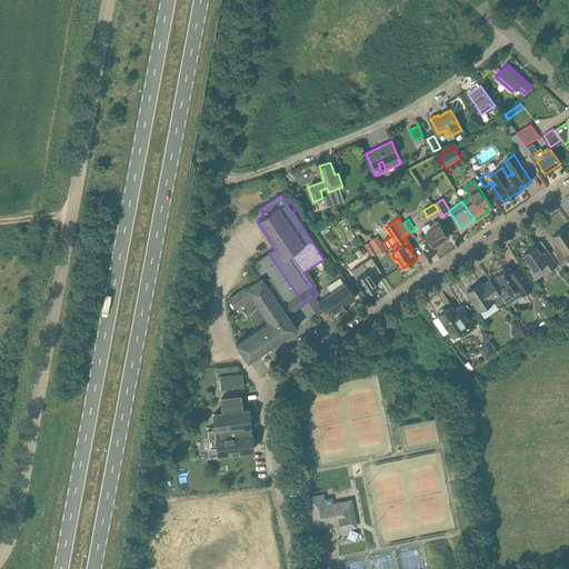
[(425,232),(435,247),(449,237),(442,228),(438,220),(430,225),(432,228),(427,231),(425,227),(422,228),(421,229),(423,233),(425,232)]
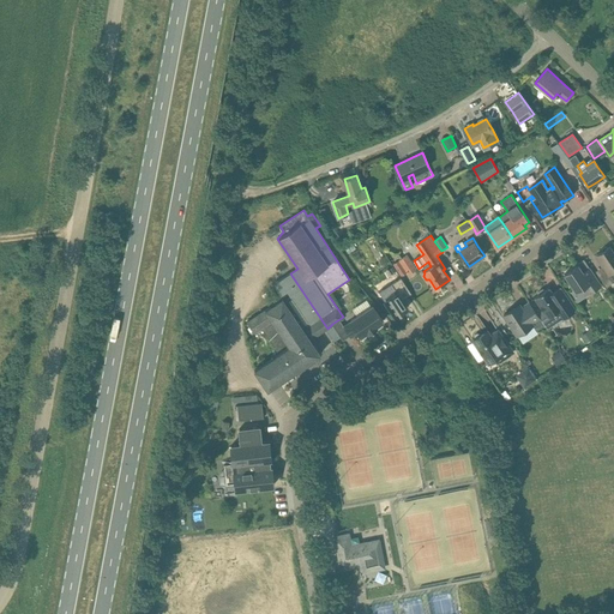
[(603,251),(596,256),(605,269),(597,274),(607,287),(613,281),(613,253),(609,247),(607,248),(606,247),(602,250),(603,251)]
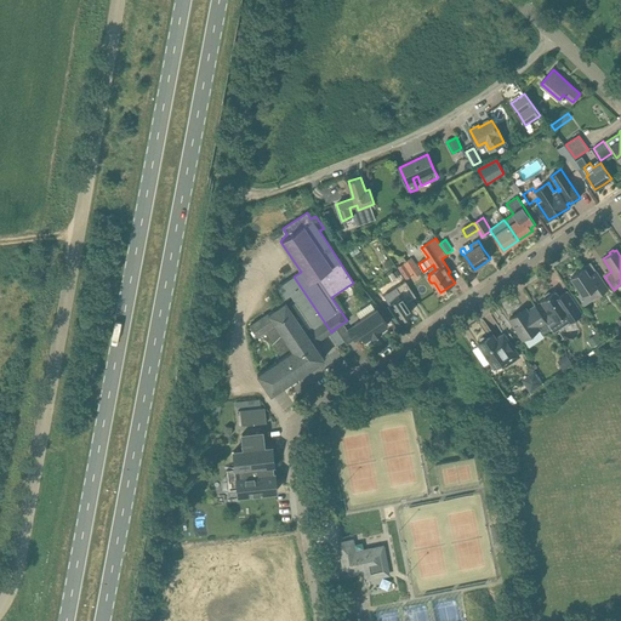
[(422,273),(412,257),(398,267),(406,279),(412,275),(414,278),(422,273)]
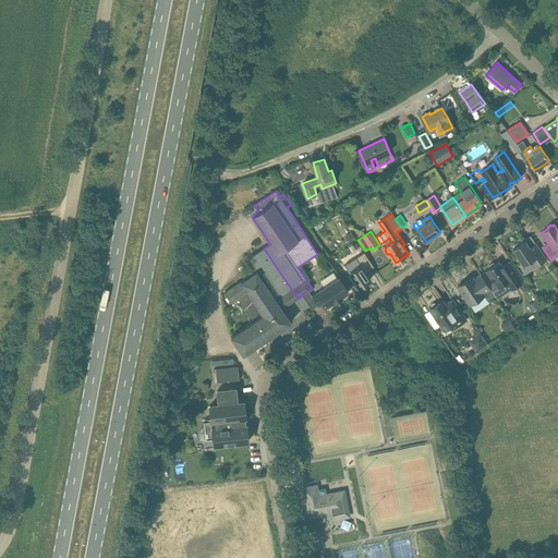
[(530,247),(525,241),(513,250),(524,265),(531,261),(535,267),(546,259),(536,243),(530,247)]
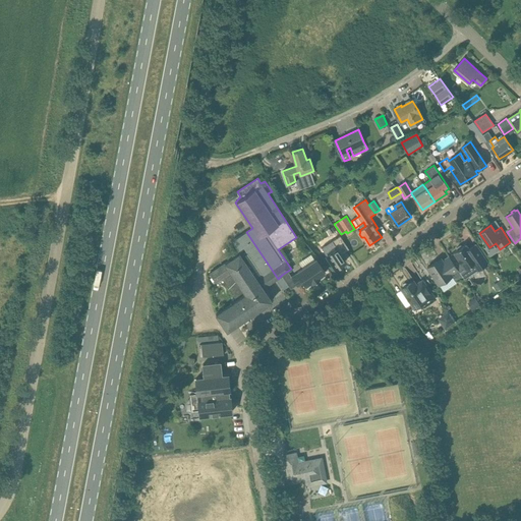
[(278,279),(246,232),(231,242),(238,252),(216,268),(213,263),(209,266),(208,268),(210,271),(217,281),(222,277),(236,299),(216,312),(227,331),(271,301),(271,302),(273,300),(264,288),(277,279),(278,279)]
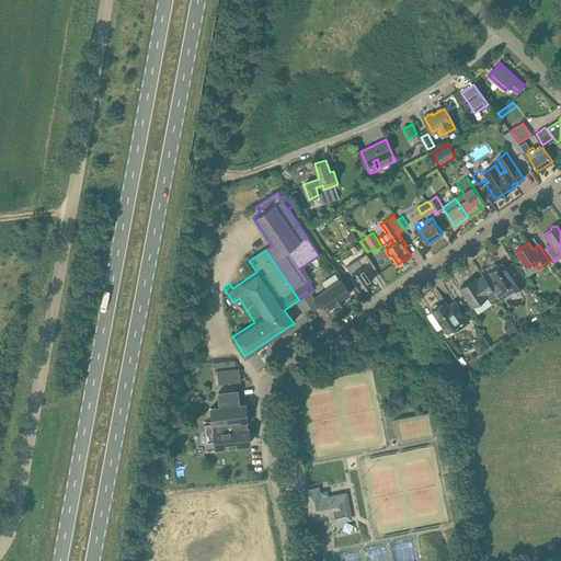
[(352,275),(361,289),(373,281),(367,273),(375,268),(376,268),(366,253),(357,259),(363,267),(352,275)]
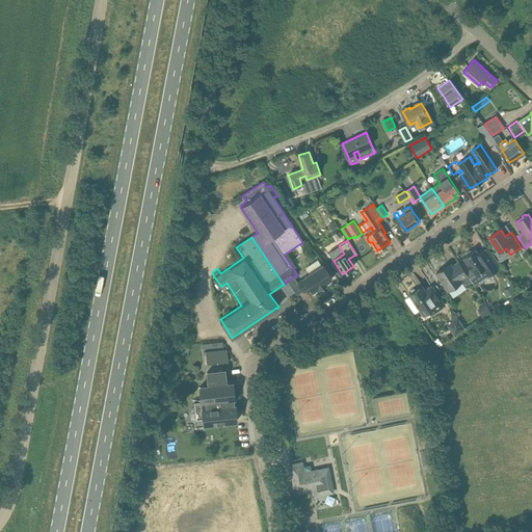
[(467,256),(458,261),(459,262),(472,282),(475,285),(499,269),(485,248),(478,254),(476,249),(473,251),(471,250),(467,253),(467,256)]
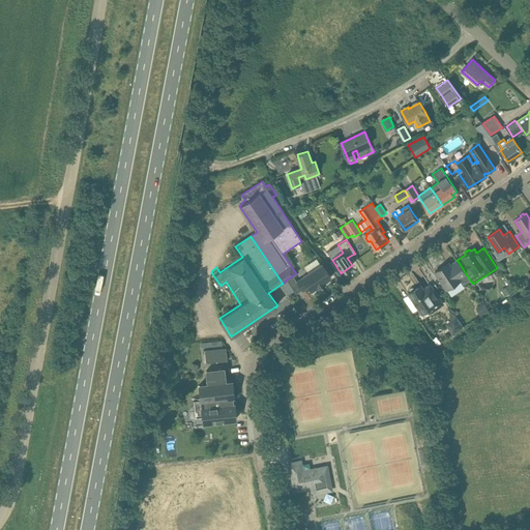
[(470,281),(458,261),(450,265),(448,263),(435,272),(446,290),(460,281),(463,286),(470,281)]
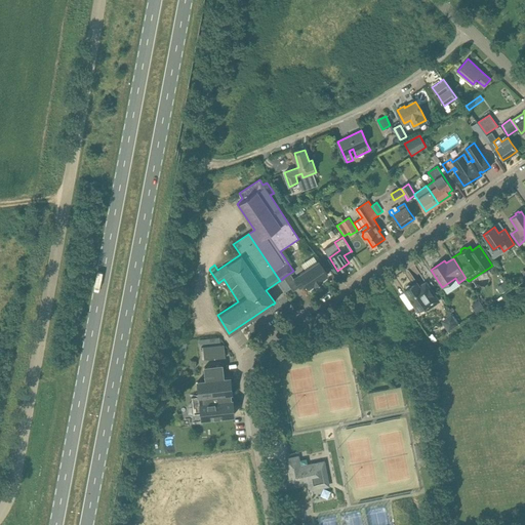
[(315,283),(316,285),(323,280),(321,279),(327,275),(319,261),(299,275),(300,275),(294,279),(300,288),(306,284),(309,287),(315,283)]
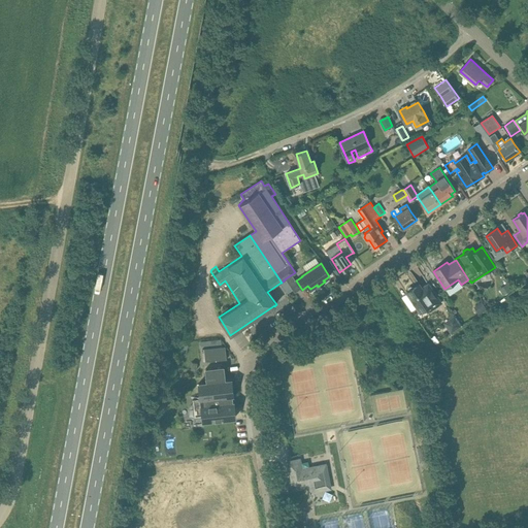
[(288,294),(293,290),(286,278),(282,283),(281,283),(288,294)]
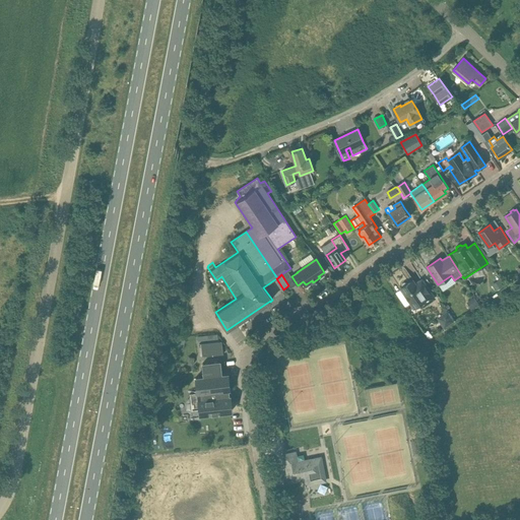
[(402,287),(400,288),(413,308),(418,304),(421,307),(435,298),(421,278),(415,283),(413,279),(407,283),(406,282),(404,281),(402,283),(402,284),(402,287)]
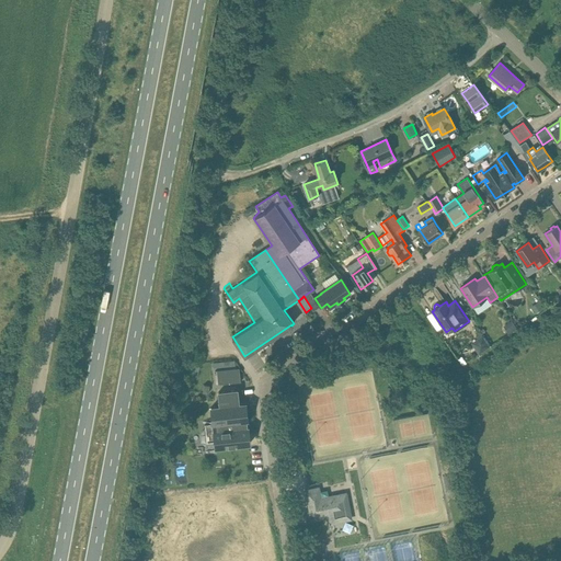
[(540,302),(531,309),(536,315),(545,309),(540,302)]
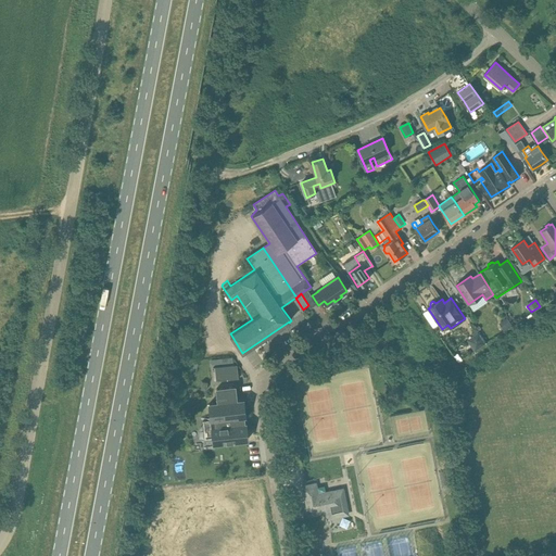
[(513,326),(507,318),(498,324),(504,331),(513,326)]
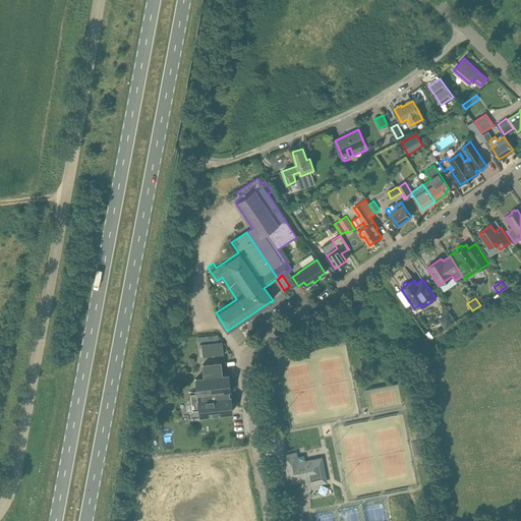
[(455,323),(448,311),(438,319),(445,329),(455,323)]
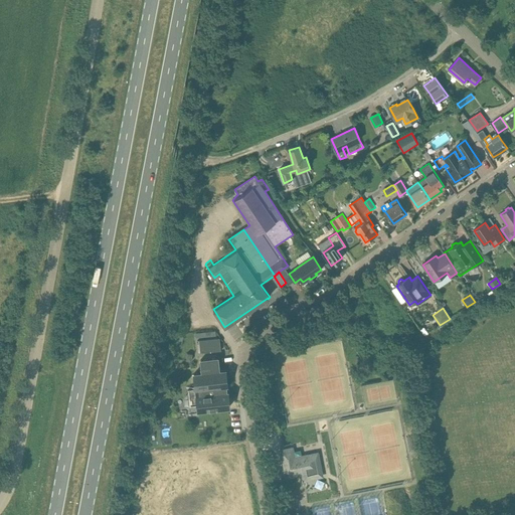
[(199,340),(200,353),(221,351),(219,338),(199,340)]
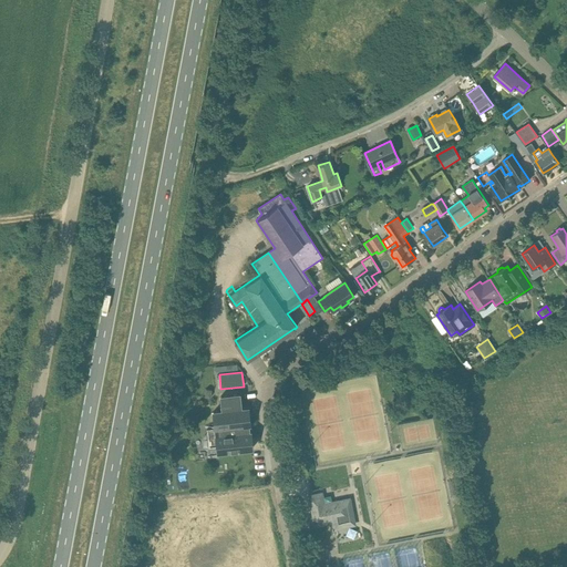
[(217,450),(253,446),(250,430),(249,430),(248,423),(250,423),(248,405),(241,406),(240,392),(222,393),(223,408),(214,408),(215,425),(207,425),(208,444),(217,443),(217,450)]
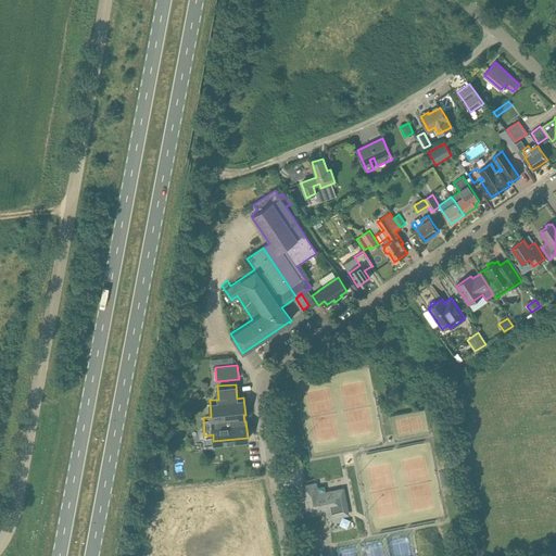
[(349,514),(343,489),(318,493),(316,483),(313,483),(303,485),(308,509),(312,508),(313,513),(312,514),(318,513),(326,512),(327,518),(349,514)]
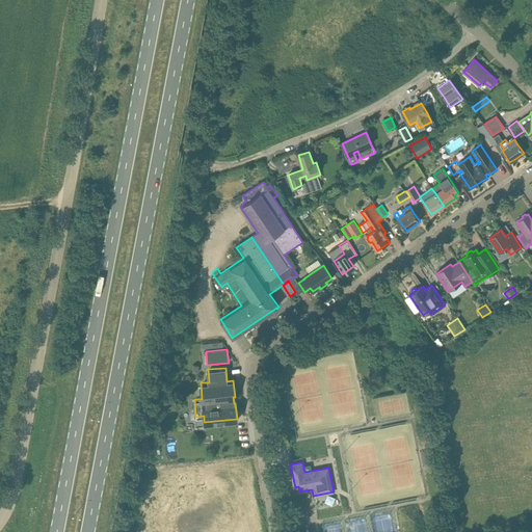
[(207,478),(197,479),(198,490),(213,489),(211,477),(207,478)]
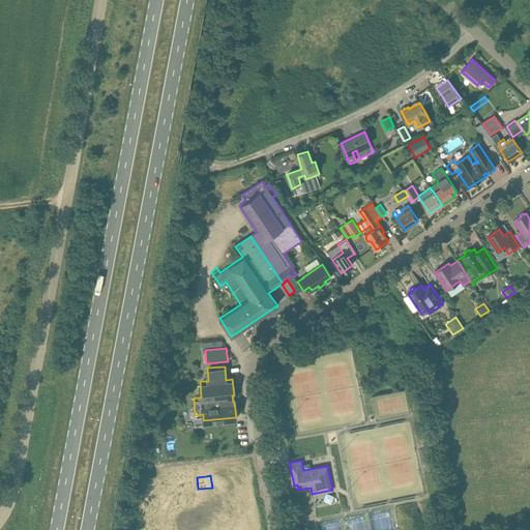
[(184,490),(198,489),(197,477),(187,478),(183,478),(184,490)]
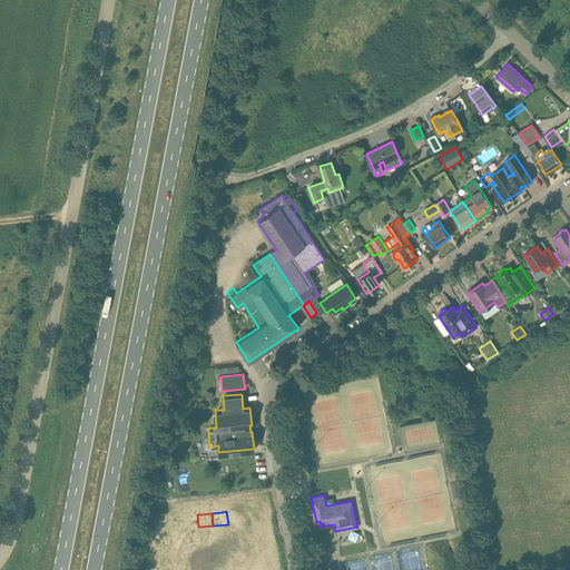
[(194,569),(195,563),(169,559),(167,569),(194,569)]
